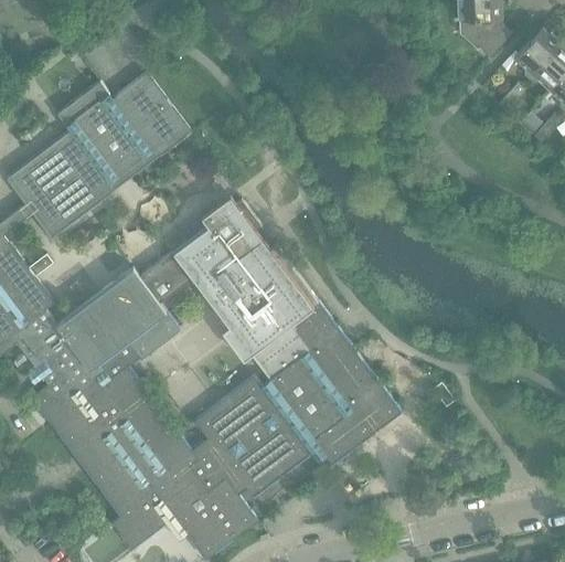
[(490,59),(513,33),(502,24),(502,20),(503,20),(501,0),(457,0),(460,35),(478,51),(479,50),(490,59)]
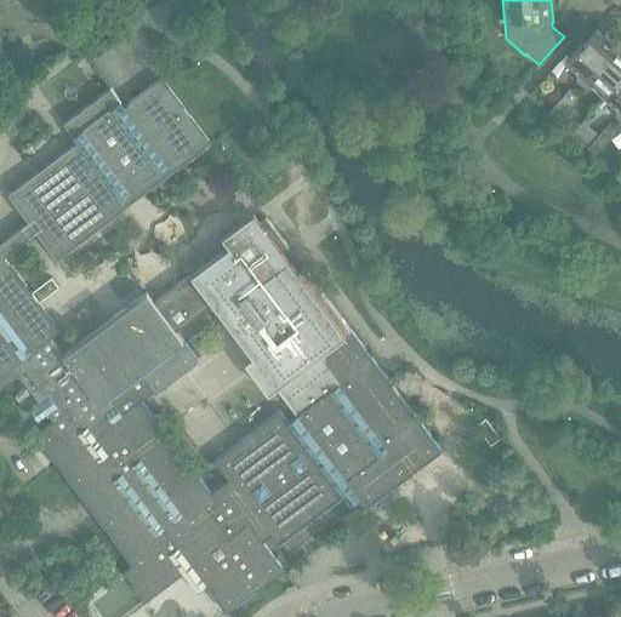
[(580,89),(616,47),(596,29),(564,66),(577,78),(576,79),(576,85),(580,89)]
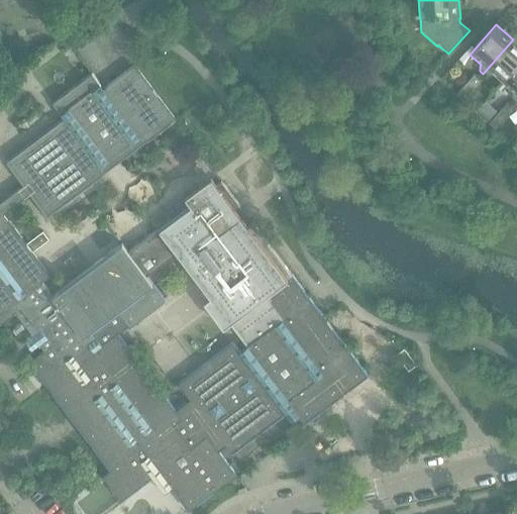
[(503,84),(516,68),(516,42),(513,39),(483,74),(486,76),(491,76),(492,75),(503,84)]
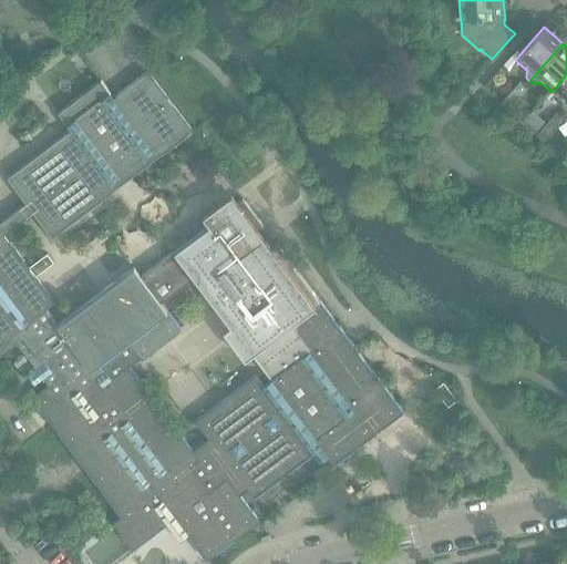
[(0,358),(1,359),(19,346),(22,351),(29,361),(38,371),(42,377),(43,379),(49,387),(32,400),(48,421),(122,520),(113,525),(114,525),(134,552),(165,529),(168,525),(172,530),(175,534),(183,527),(192,539),(200,550),(205,555),(209,562),(260,523),(241,498),(249,492),(256,500),(311,458),(315,455),(309,448),(317,441),(331,461),(336,467),(403,416),(278,248),(272,252),(258,233),(264,228),(243,202),(238,205),(232,197),(203,218),(200,216),(166,243),(173,253),(141,277),(135,268),(100,295),(73,315),(59,326),(48,311),(48,310),(55,304),(35,278),(54,265),(48,256),(29,269),(4,237),(33,215),(52,239),(111,196),(113,194),(113,193),(157,160),(193,133),(148,74),(147,72),(114,98),(101,81),(58,113),(71,130),(7,178),(20,196),(26,204),(14,212),(0,223),(0,358)]
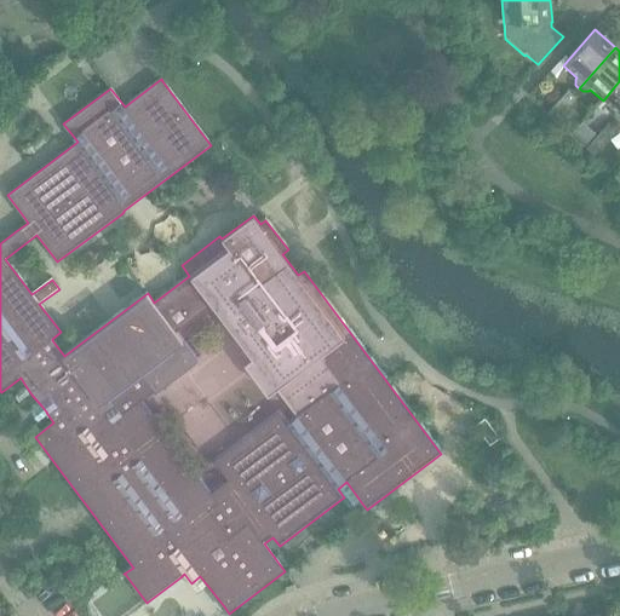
[(619,81),(603,101),(616,111),(615,113),(615,120),(619,124),(619,121),(619,81)]
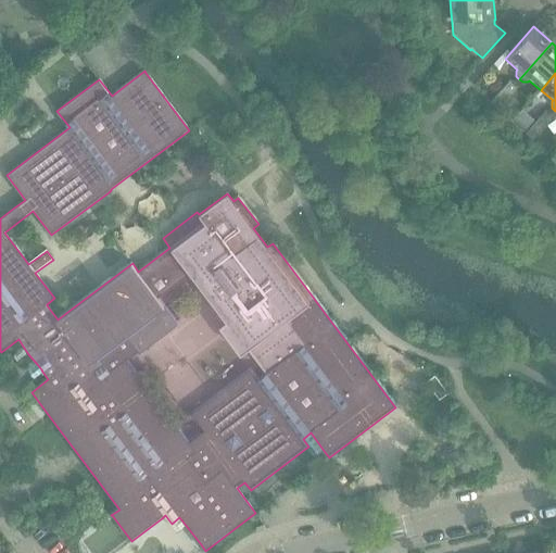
[(500,92),(507,100),(517,90),(508,83),(500,92)]
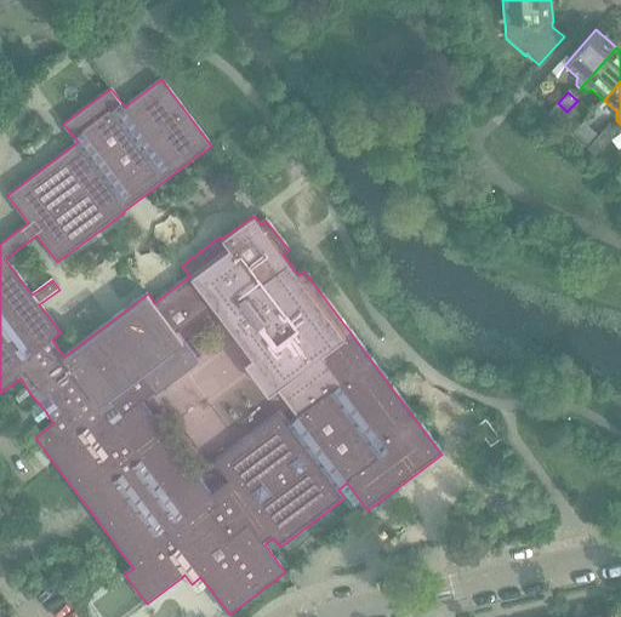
[(557,123),(567,112),(558,103),(548,115),(557,123)]
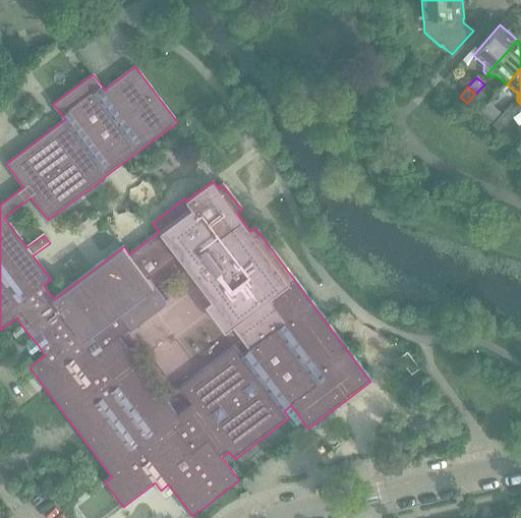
[(501,117),(508,123),(517,113),(510,107),(501,117)]
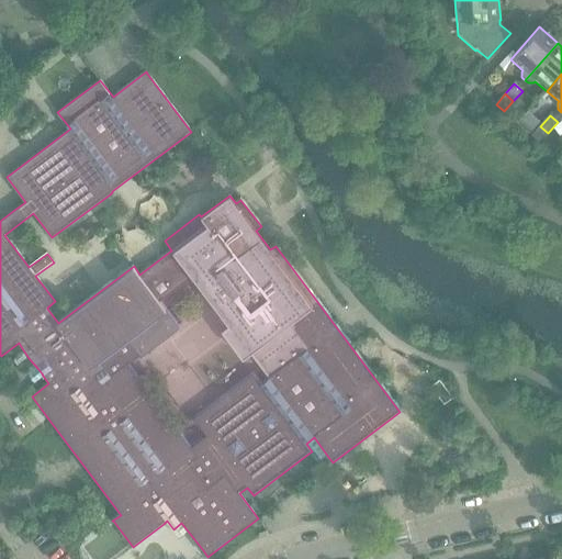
[(539,143),(548,133),(540,126),(531,136),(539,143)]
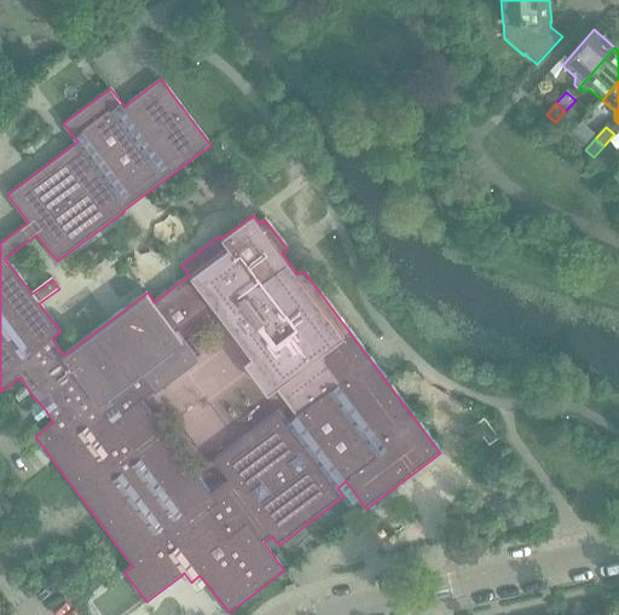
[(474,428),(489,447),(498,440),(484,421),(474,428)]
